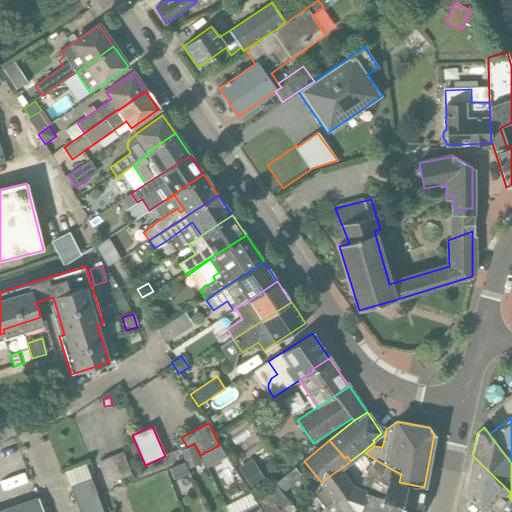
[(207,468),(227,458),(219,445),(200,455),(207,468)]
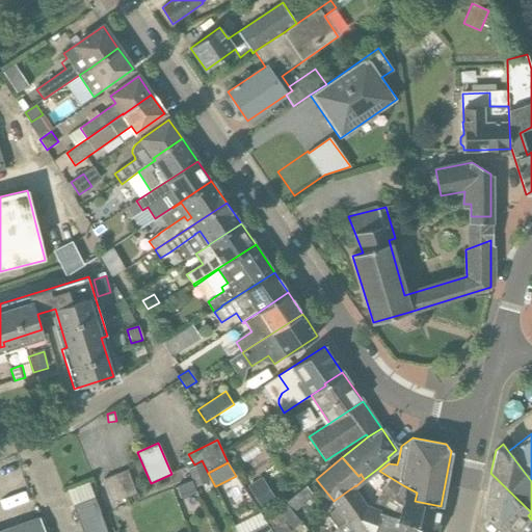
[(202,463),(187,469),(194,487),(209,482),(202,463)]
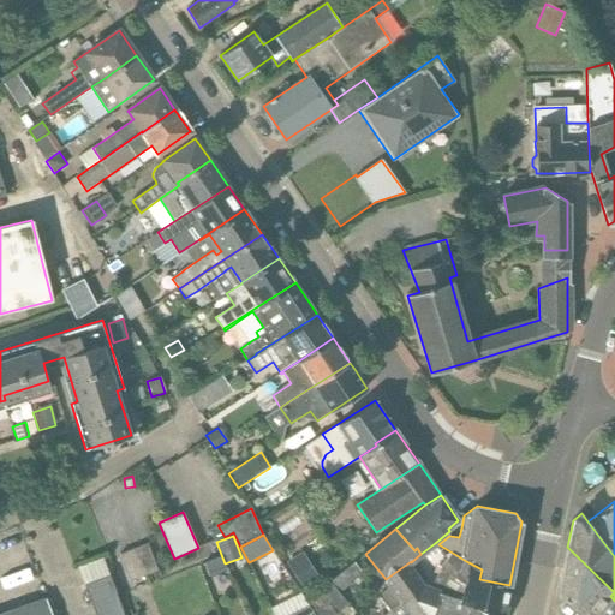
[(133,549),(139,562),(144,577),(157,571),(148,543),(133,549)]
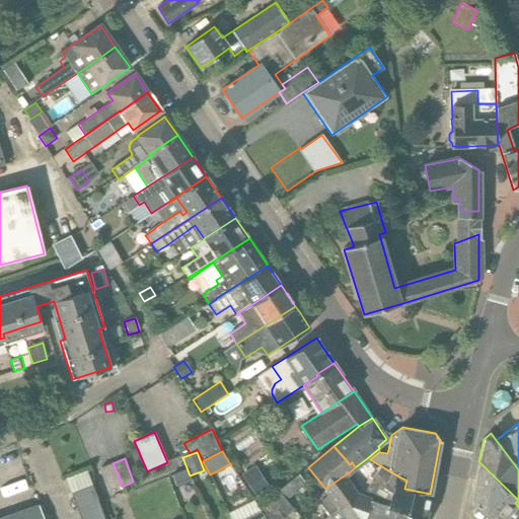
[(518,518),(518,507),(515,503),(518,500),(478,461),(470,500),(492,518),(501,518),(503,517),(504,518),(518,518)]
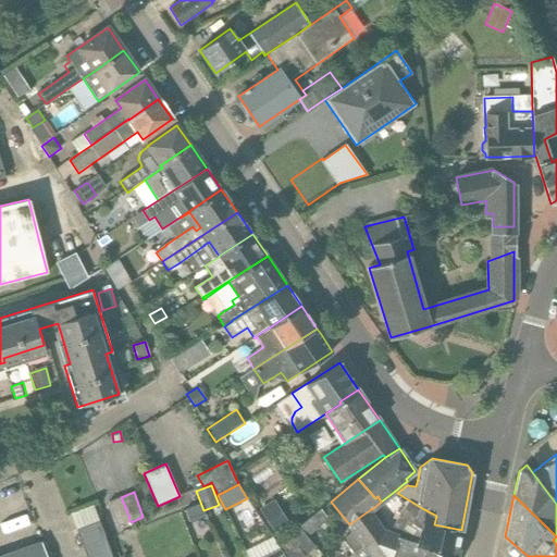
[(131,522),(126,509),(121,497),(109,502),(118,527),(131,522)]
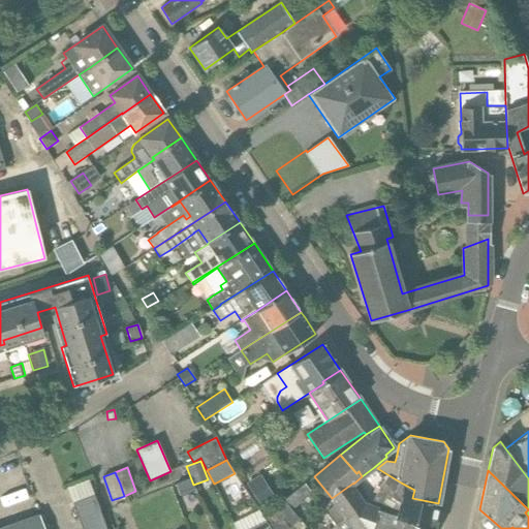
[(259,474),(245,484),(260,507),(275,498),(259,474)]
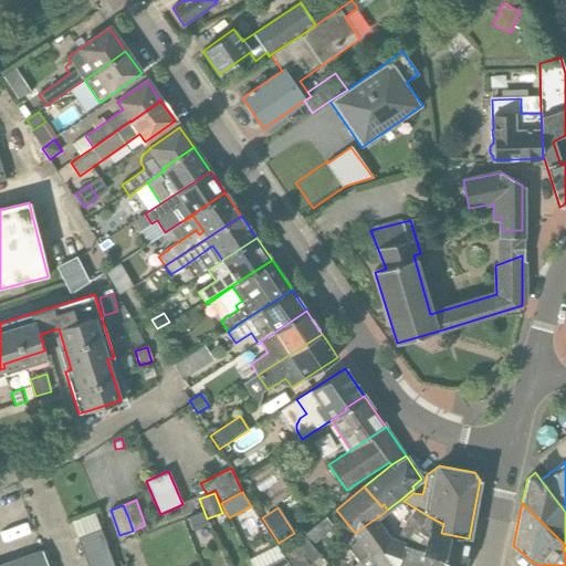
[(318,524),(326,535),(335,528),(334,526),(339,523),(332,514),(326,517),(318,524)]
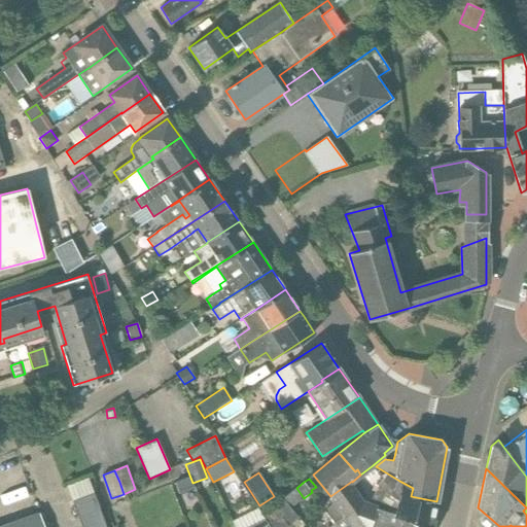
[(357,489),(352,482),(352,481),(330,496),(335,503),(324,511),(334,524),(335,524),(345,515),(361,502),(353,491),(357,489)]
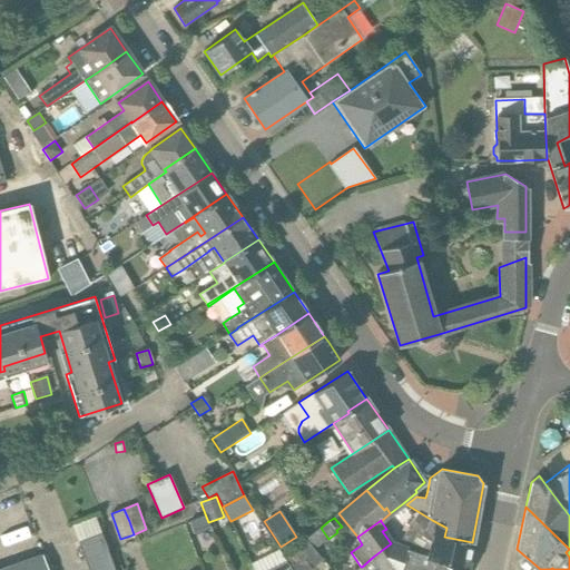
[(426,558),(406,553),(400,569),(432,569),(438,560),(465,569),(472,542),(444,537),(446,528),(432,520),(420,539),(429,544),(426,558)]
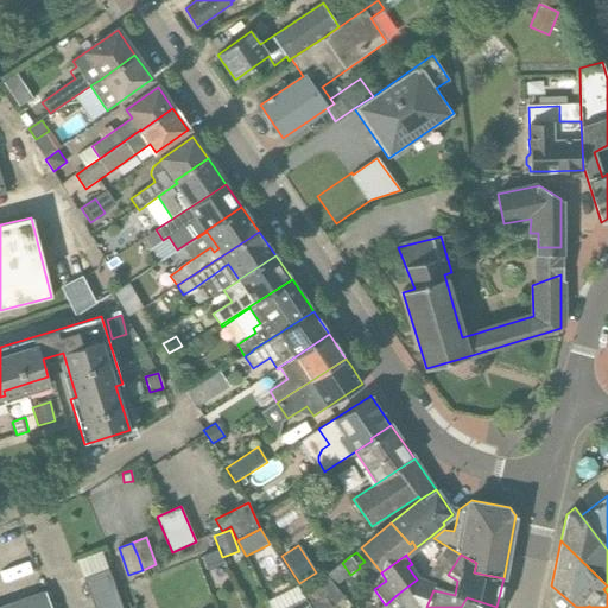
[(329,602),(334,607),(346,597),(336,587),(350,575),(342,563),(315,586),(329,602)]
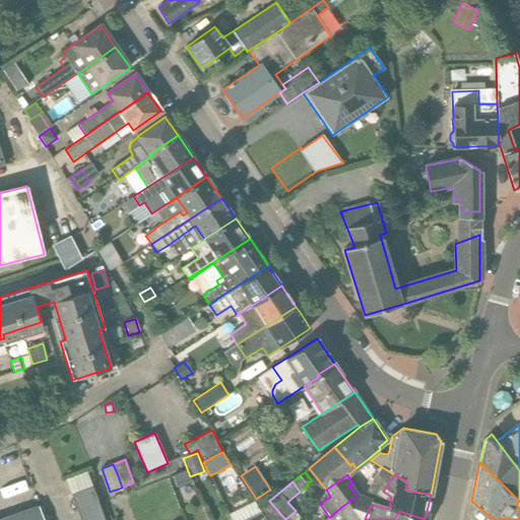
[(72,494),(81,519),(103,519),(91,488),(72,494)]
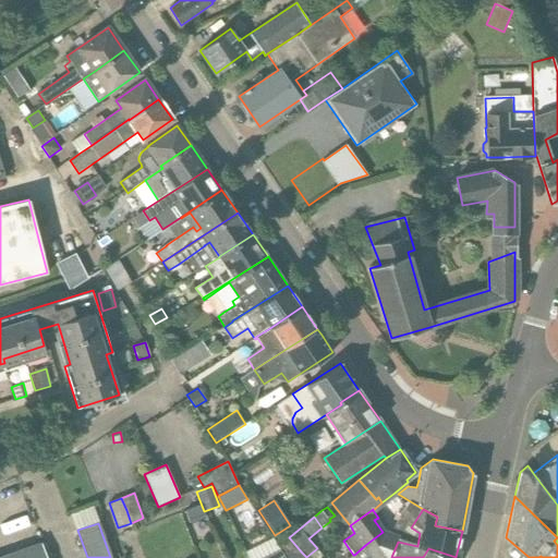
[(365,545),(354,555),(349,557),(391,557),(398,542),(399,537),(383,532),(365,545)]
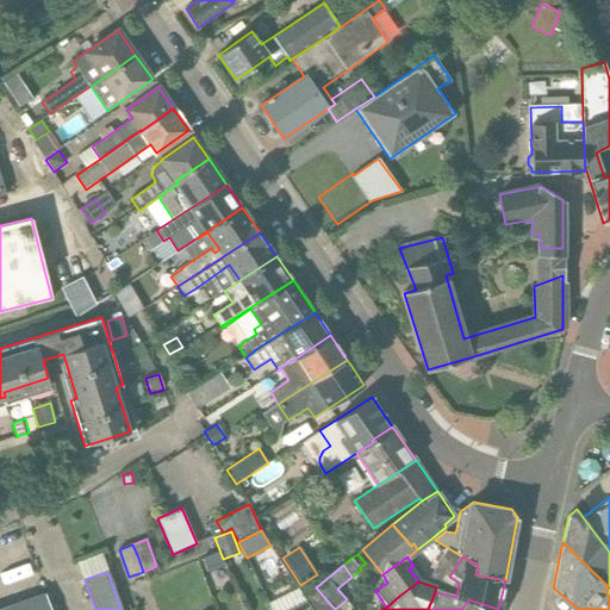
[(330,604),(316,587),(304,597),(312,609),(332,609),(335,609),(330,604)]
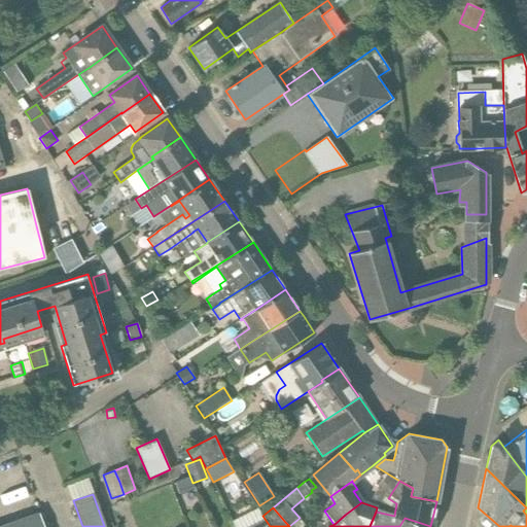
[(44,526),(39,514),(6,525),(6,526),(44,526)]
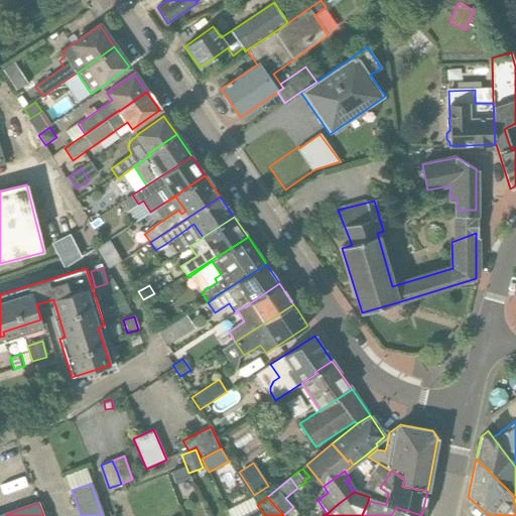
[(264,515),(257,505),(235,515),(264,515)]
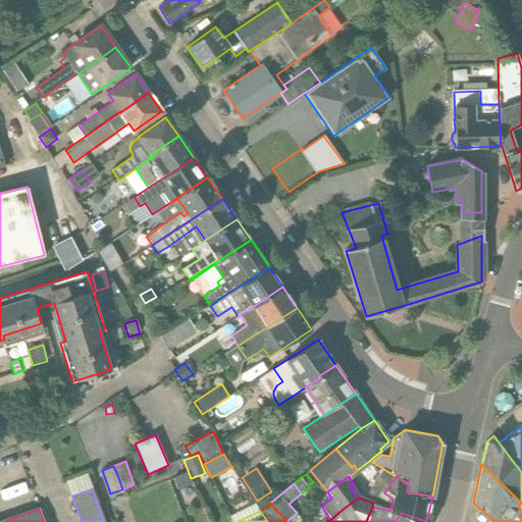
[(426,521),(401,513),(396,521),(426,521)]
